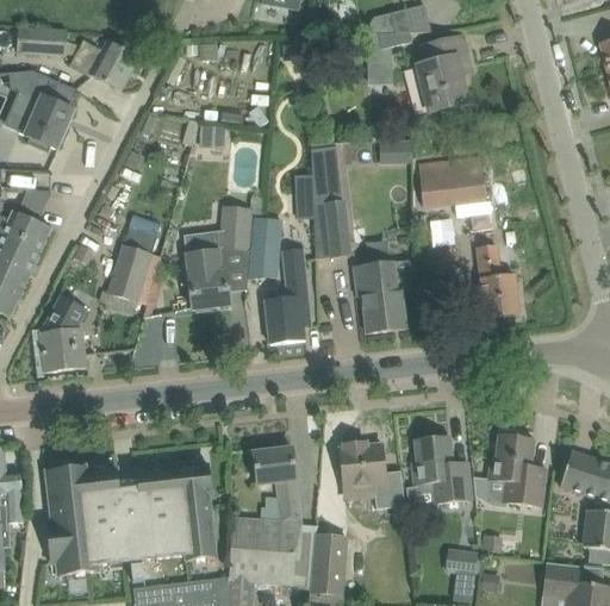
[(390,12),(396,32),(409,31),(431,31),(424,4),(390,12)]
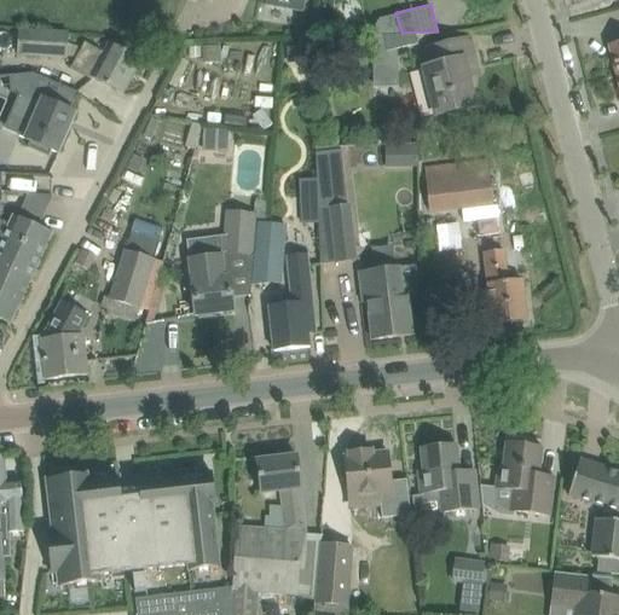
[(69,29),(18,25),(16,53),(67,56),(69,29)]
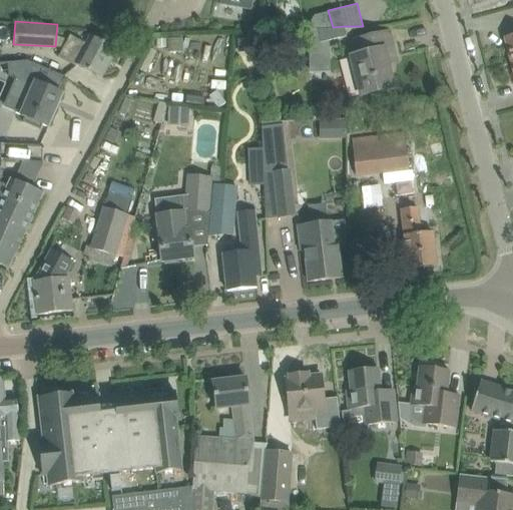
[(344,26),(333,27),(309,28),(310,46),(328,46),(327,39),(346,34),(344,26)]
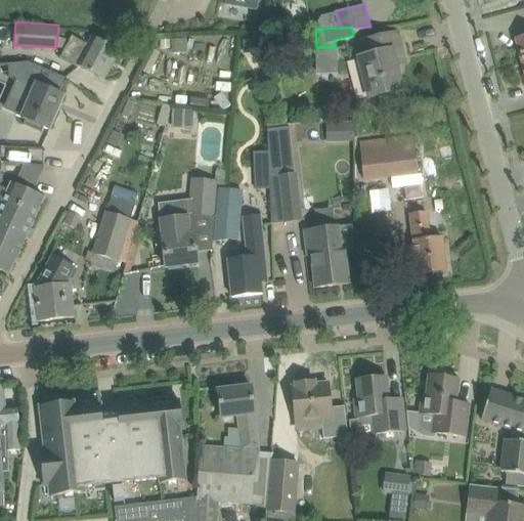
[(397,30),(377,35),(360,39),(364,53),(358,55),(368,96),(402,88),(394,54),(403,51),(397,30)]
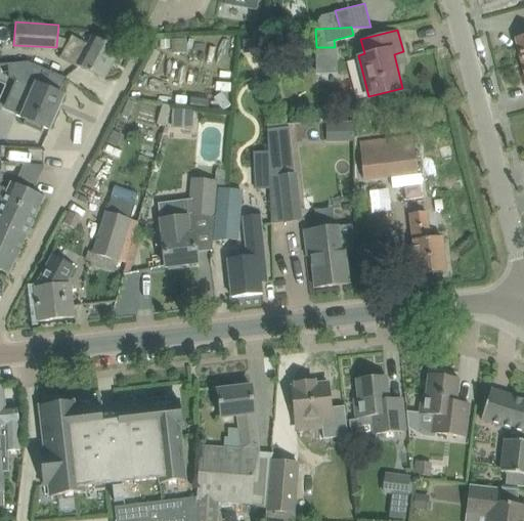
[(78,63),(85,68),(103,78),(120,48),(93,34),(88,42),(72,33),(59,55),(77,66),(78,63)]
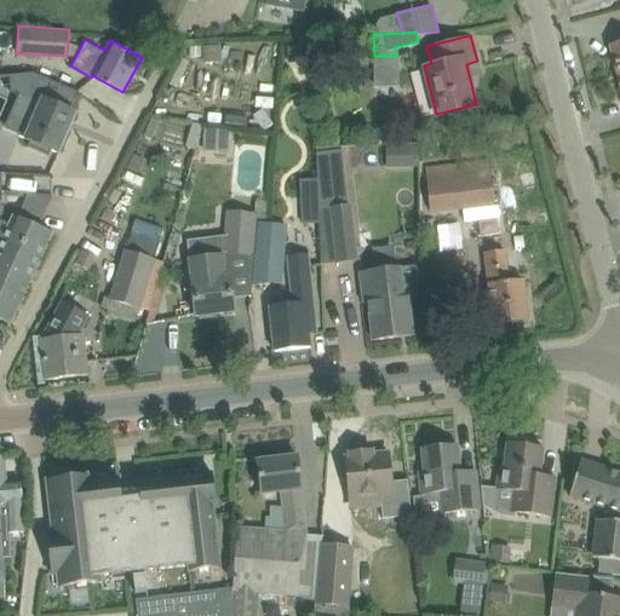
[(222,44),(204,44),(204,61),(222,59),(222,44)]
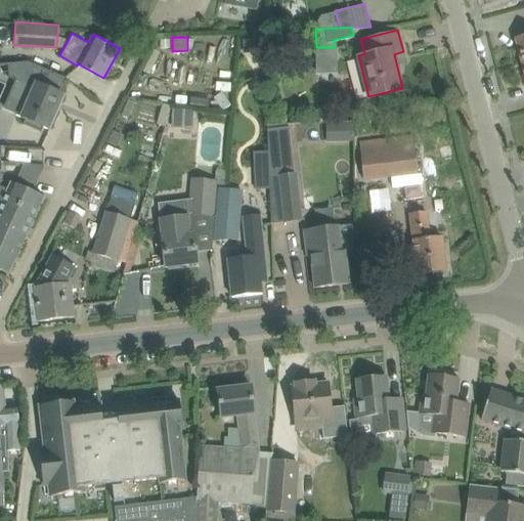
[(258,37),(244,37),(244,50),(259,49),(258,37)]
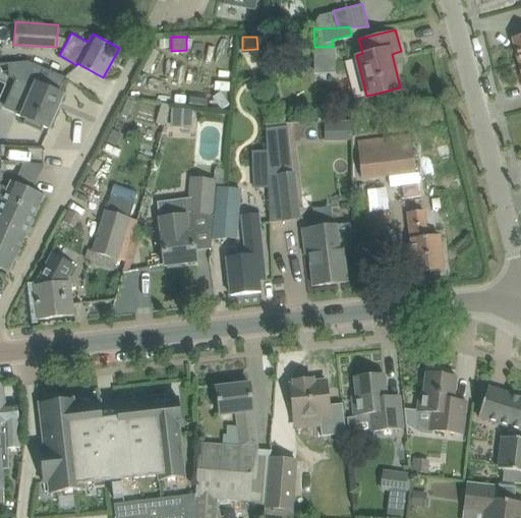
[(8,62),(8,75),(16,78),(27,83),(15,111),(24,116),(22,121),(41,129),(43,124),(48,126),(49,123),(61,96),(62,94),(59,92),(66,75),(30,60),(8,62)]
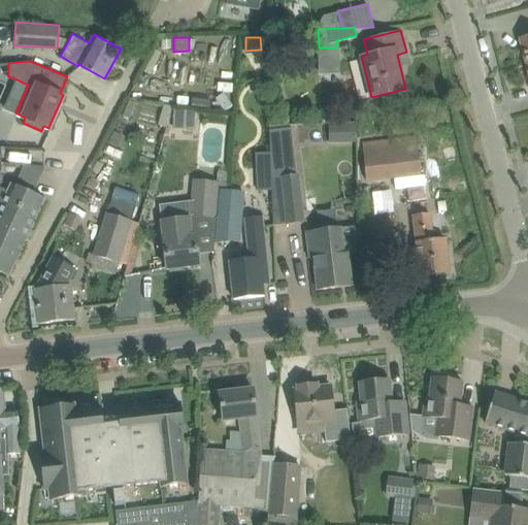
[(172,126),(194,128),(196,108),(173,106),(172,126)]
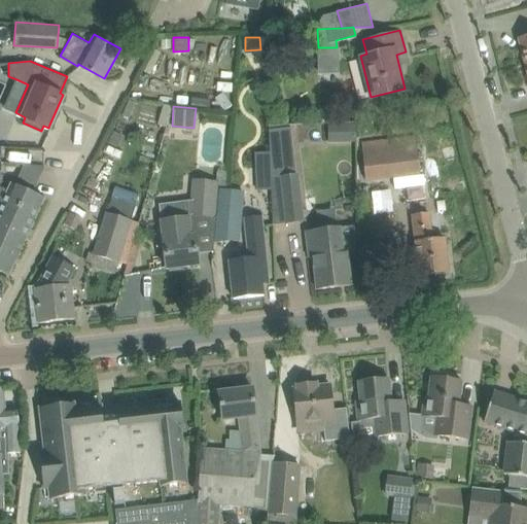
[(290,126),(269,128),(273,222),(286,221),(303,219),(297,172),(295,173),(290,126)]
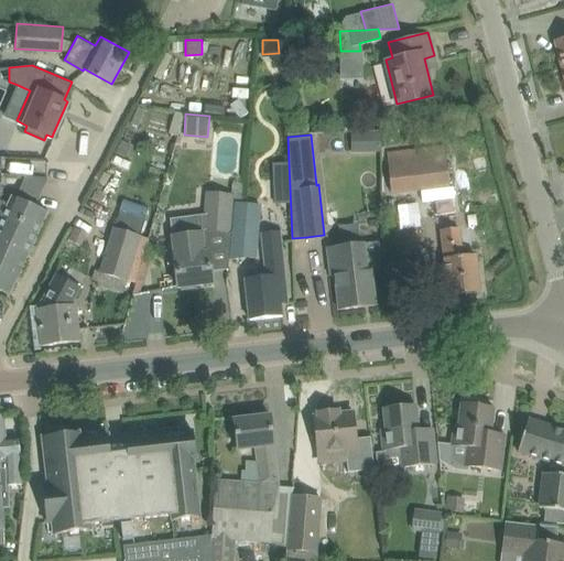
[(116,150),(125,154),(131,142),(122,138),(116,150)]
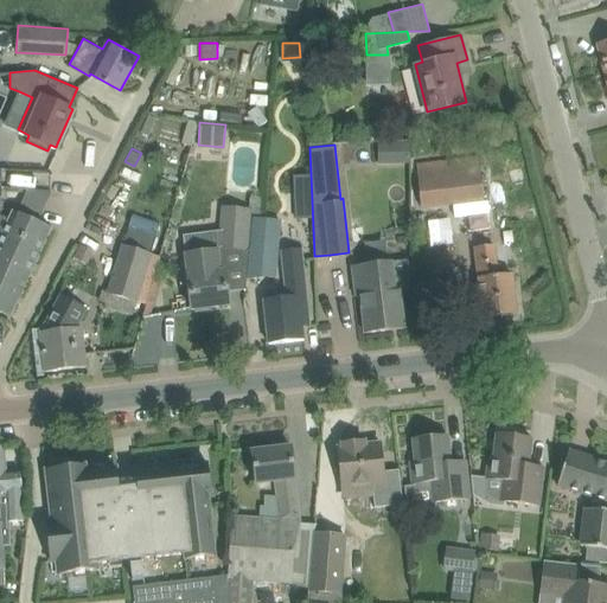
[(480,162),(457,165),(417,170),(421,203),(484,196),(480,162)]
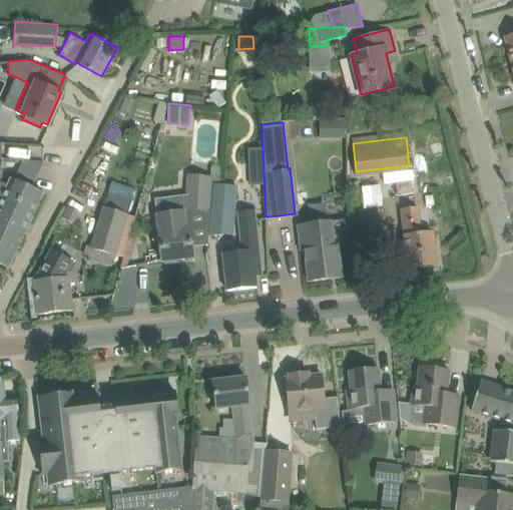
[(16,171),(34,179),(43,160),(23,158),(16,171)]
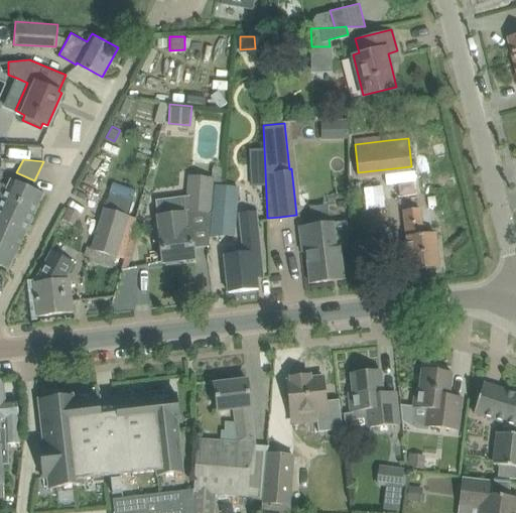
[(212,175),(188,173),(185,209),(210,212),(213,181),(221,182),(222,168),(212,167),(212,175)]
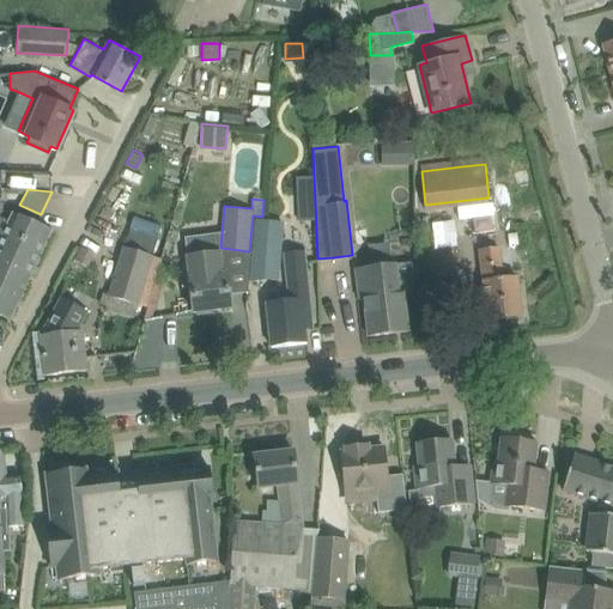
[(0,256),(30,272),(50,227),(32,219),(35,217),(19,209),(18,213),(12,209),(8,219),(0,214),(0,256)]
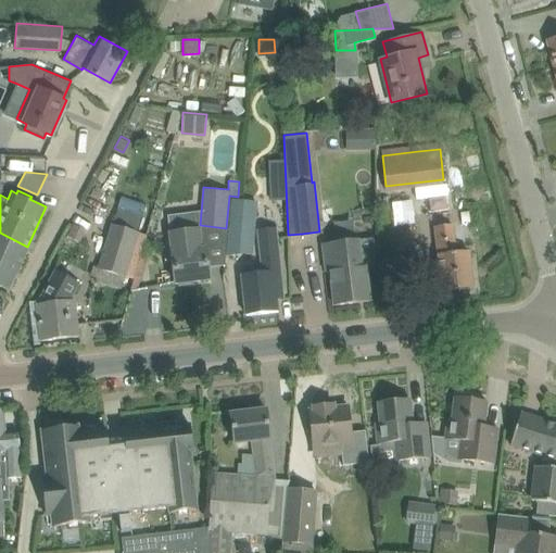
[(252,250),(256,200),(234,198),(228,252),(252,250)]
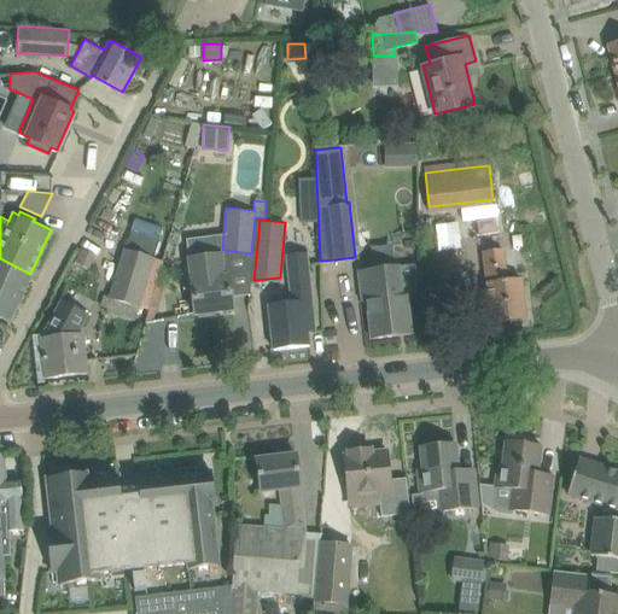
[(130,229),(110,297),(138,305),(146,308),(162,258),(153,256),(158,238),(130,229)]
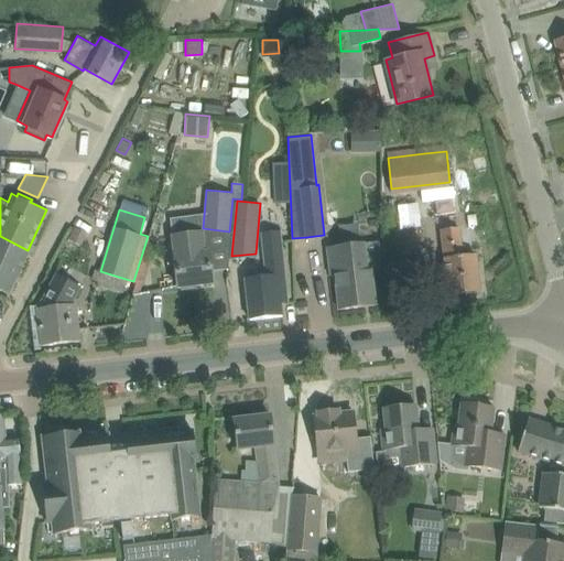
[(442,228),(446,271),(449,294),(479,290),(475,254),(463,255),(458,226),(442,228)]
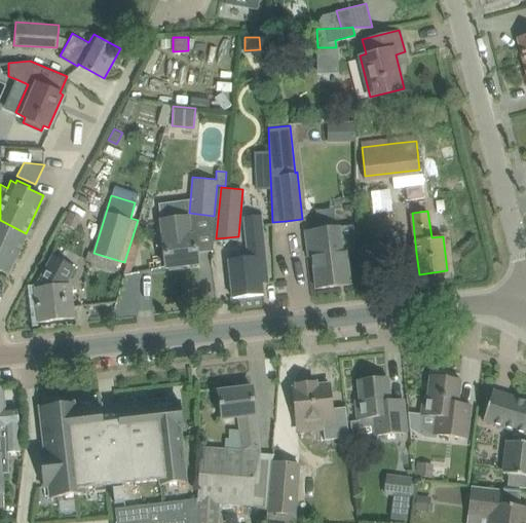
[(65,221),(73,225),(78,216),(70,212),(65,221)]
